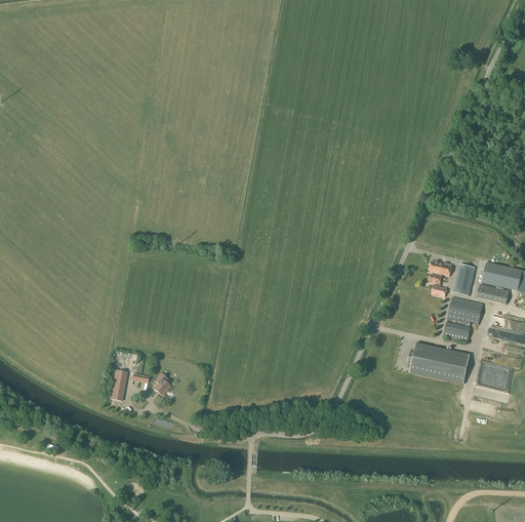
[(452,264),(435,259),(434,259),(431,259),(429,270),(437,272),(436,274),(431,273),(429,280),(436,282),(436,284),(433,283),(431,292),(445,295),(447,286),(439,285),(442,273),(449,274),(452,264)]
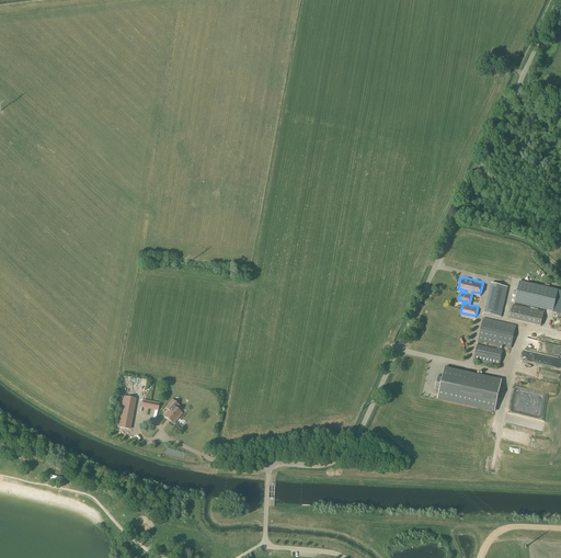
[(560,287),(519,279),(514,300),(560,310),(560,287)]
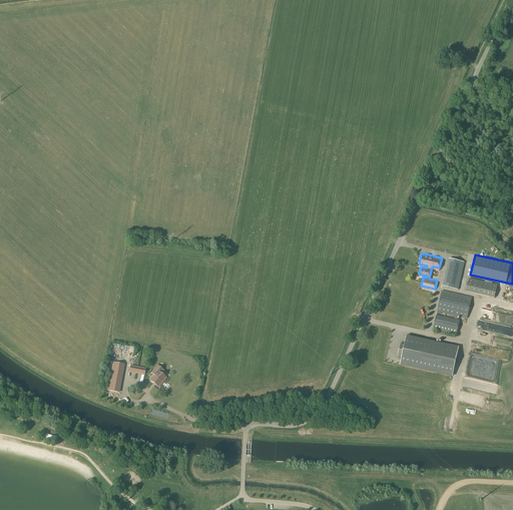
[(458,288),(464,260),(449,257),(443,284),(458,288)]
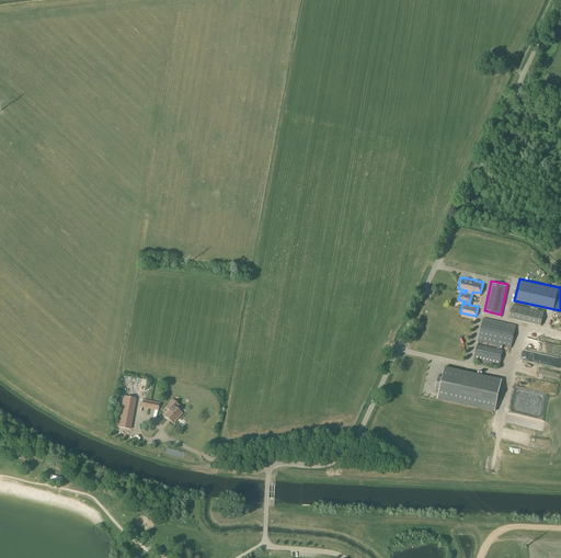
[(540,323),(544,309),(513,302),(510,317),(540,323)]
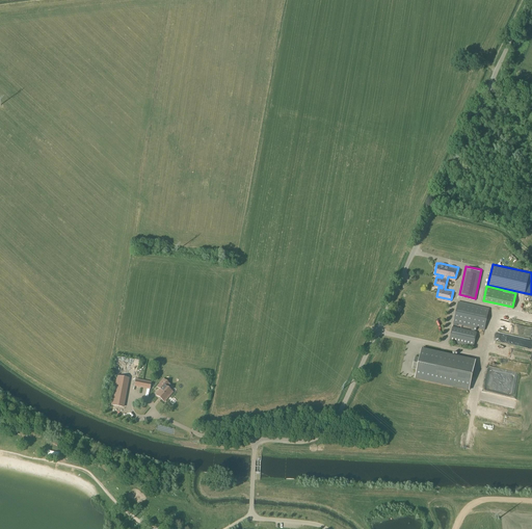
[(484,327),(489,307),(458,299),(453,321),(484,327)]
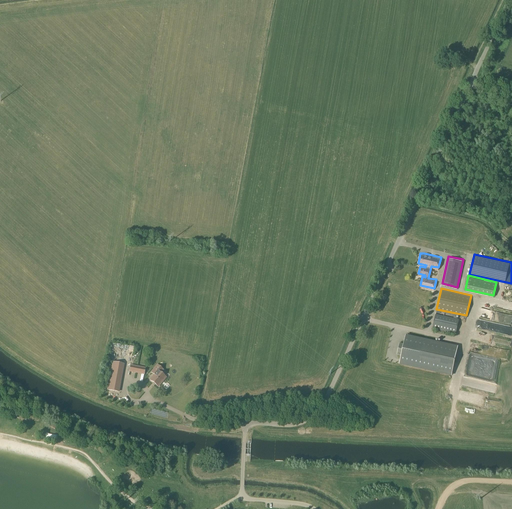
[(455,332),(459,317),(436,312),(433,326),(455,332)]
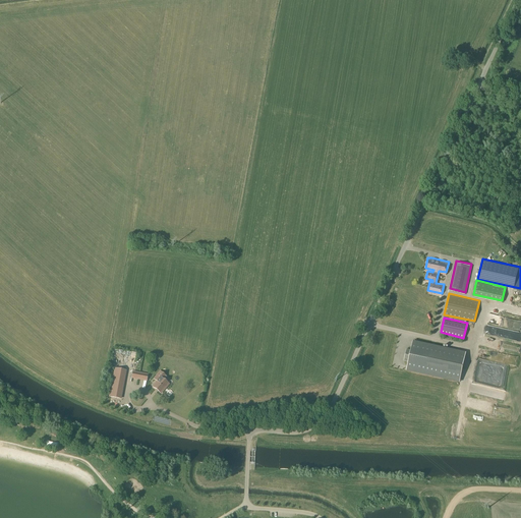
[(404,358),(408,359),(401,391),(454,402),(466,351),(413,339),(411,347),(406,346),(404,358)]
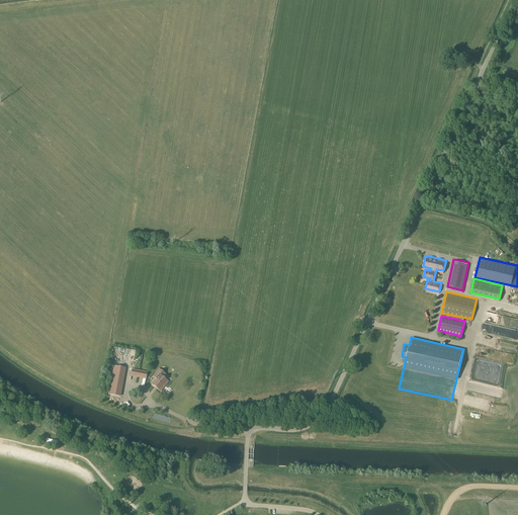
[(108,368),(103,395),(114,397),(118,369),(108,368)]
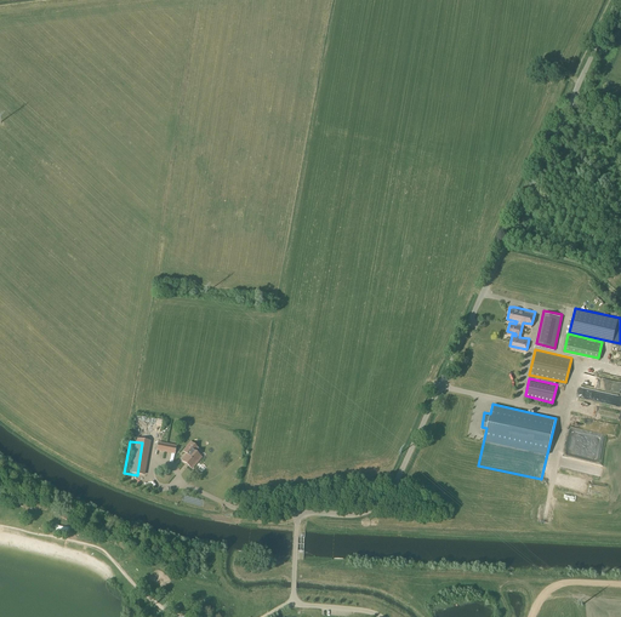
[(177,463),(188,470),(197,460),(188,452),(192,449),(187,445),(178,453),(182,457),(177,463)]
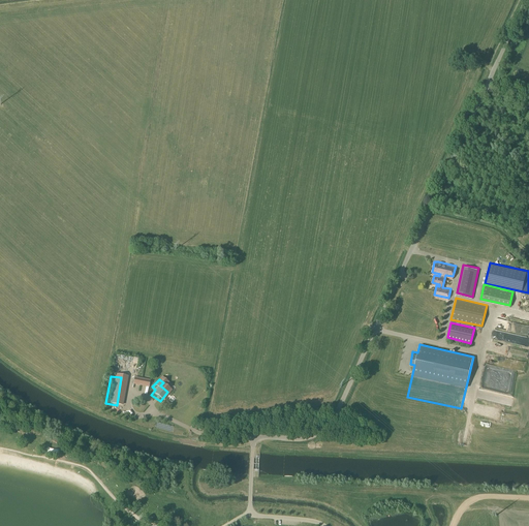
[(181,399),(173,399),(173,408),(182,408),(181,399)]
